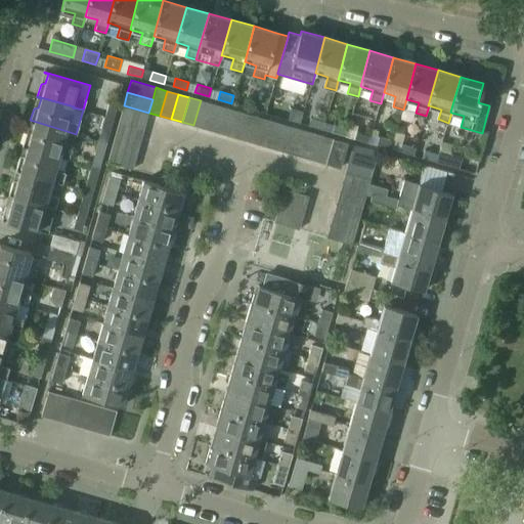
[(201,100),(193,125),(204,128),(211,103),(201,100)]
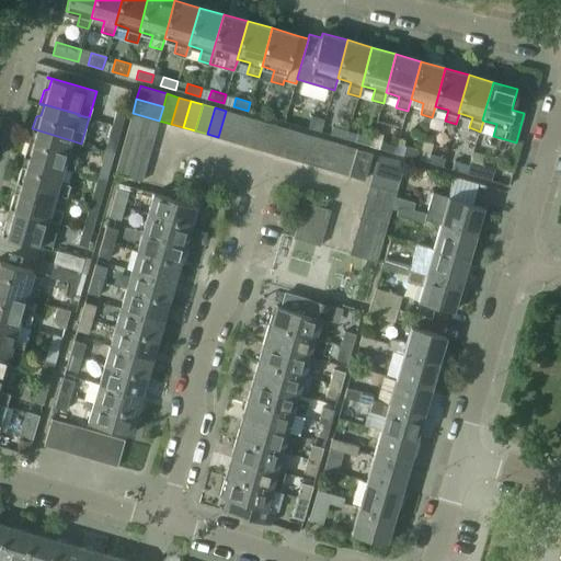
[(116,110),(113,124),(122,127),(126,113),(116,110)]
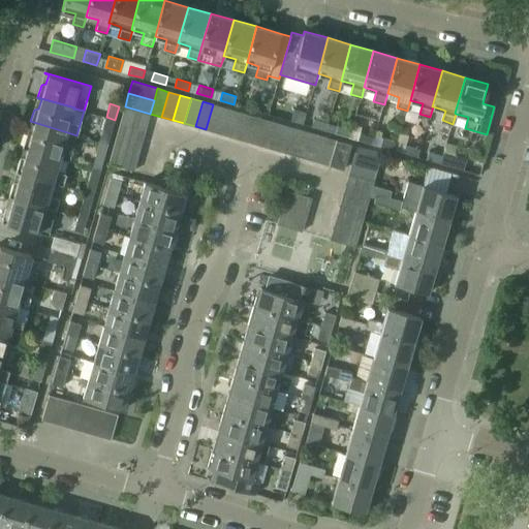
[(213,104),(206,129),(217,132),(224,107),(213,104)]
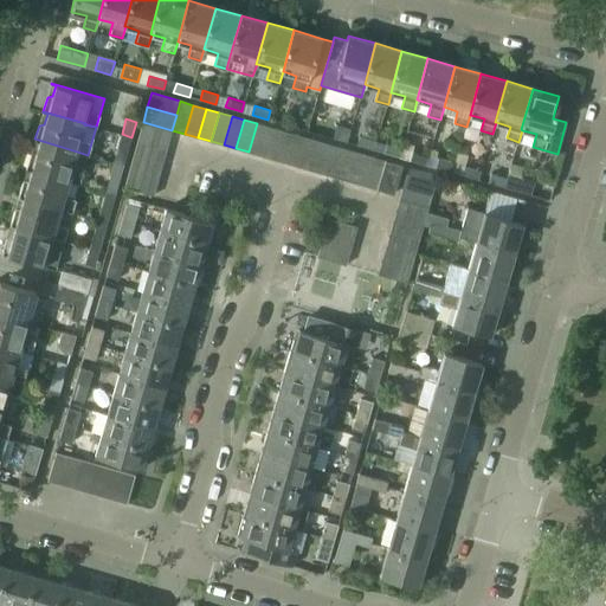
[(143,122),(140,134),(168,142),(172,130),(143,122)]
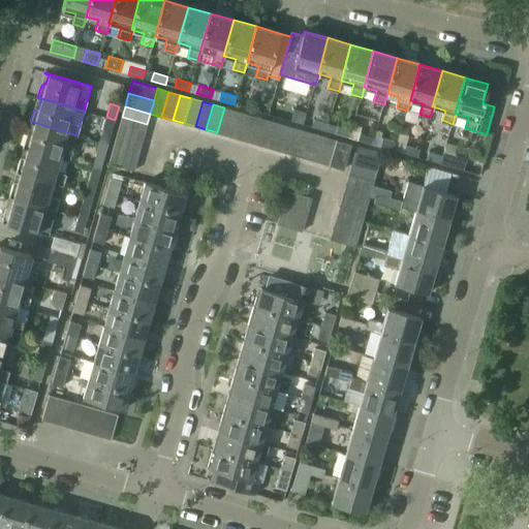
[(224,107),(217,132),(228,136),(236,111),(224,107)]
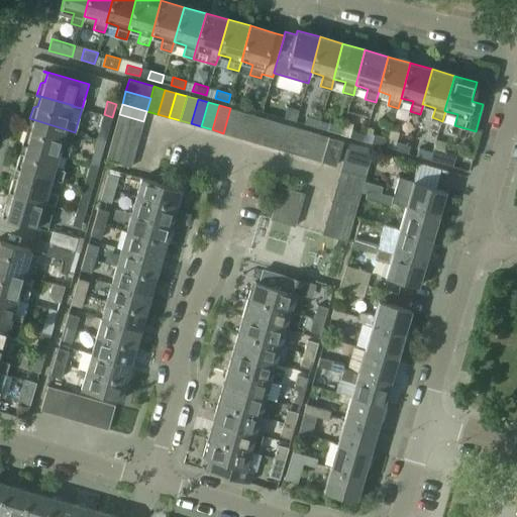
[(288,107),(285,118),(296,121),(299,111),(288,107)]
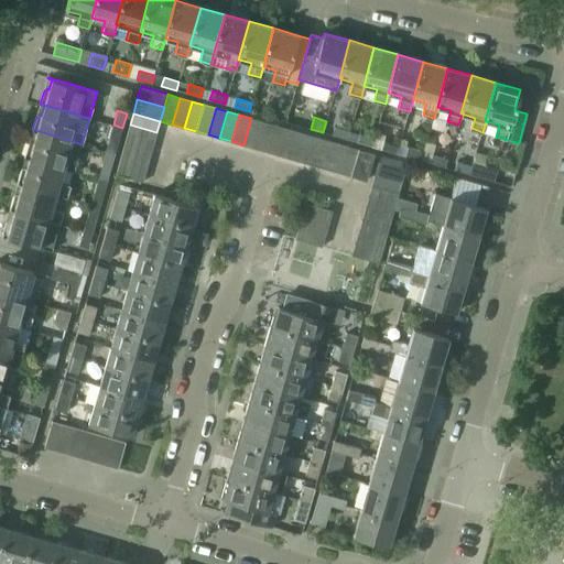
[(251,118),(243,145),(256,149),(263,121),(251,118)]
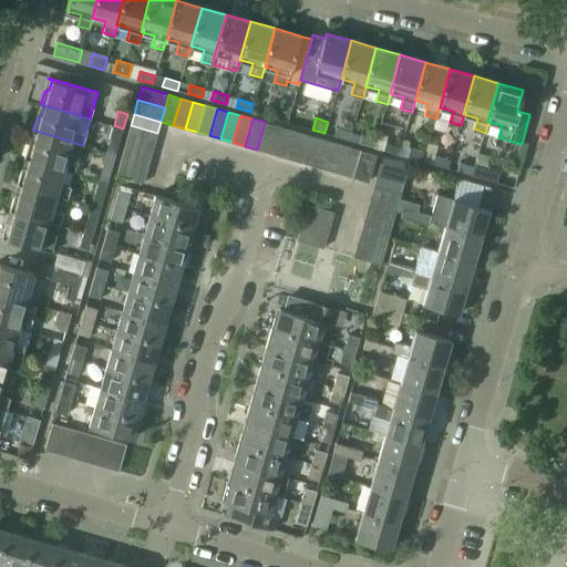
[(265,122),(257,150),(269,153),(277,126),(265,122)]
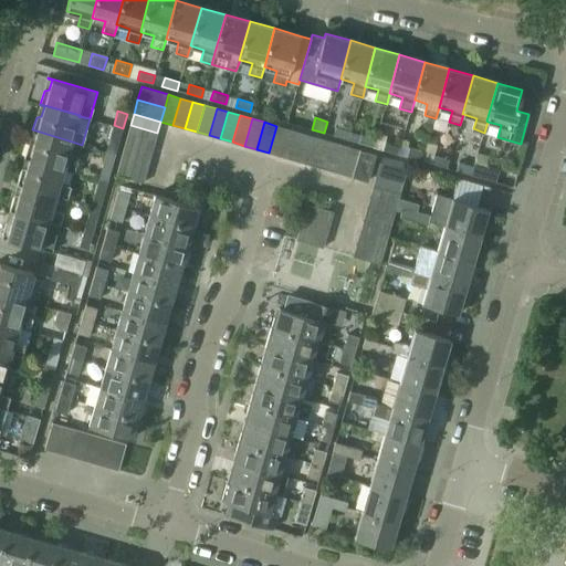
[(123,128),(114,125),(109,140),(118,144),(123,128)]
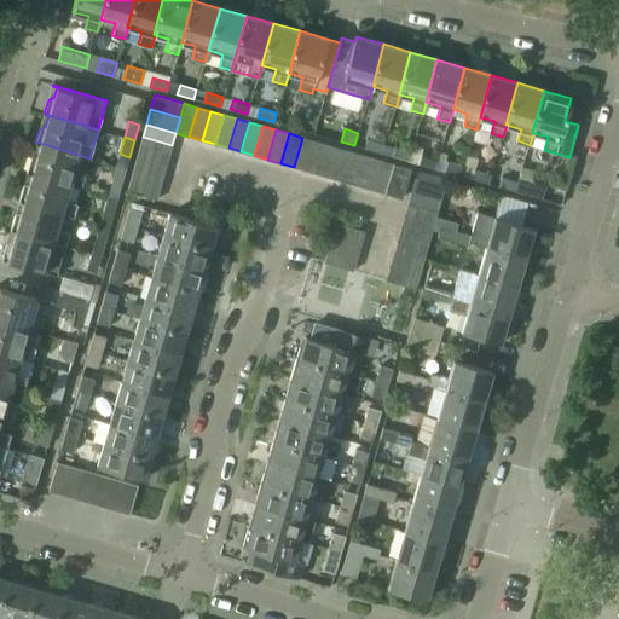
[(143,137),(139,150),(168,158),(172,145),(143,137)]
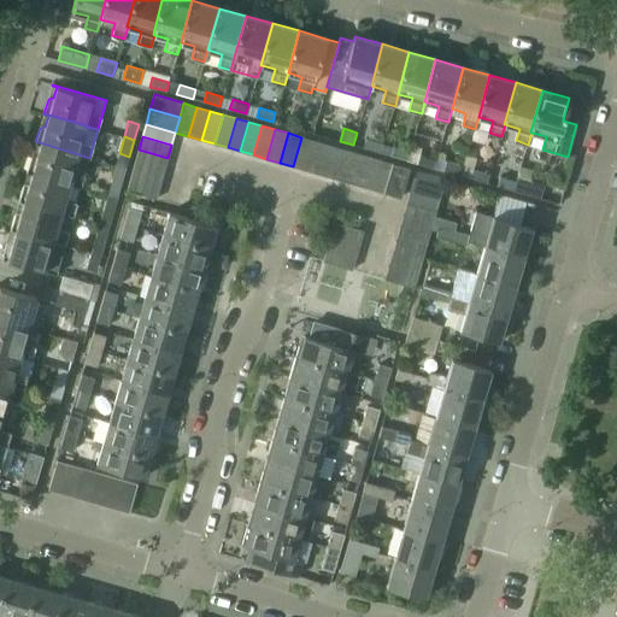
[(301,137),(293,166),(306,170),(315,141),(301,137)]
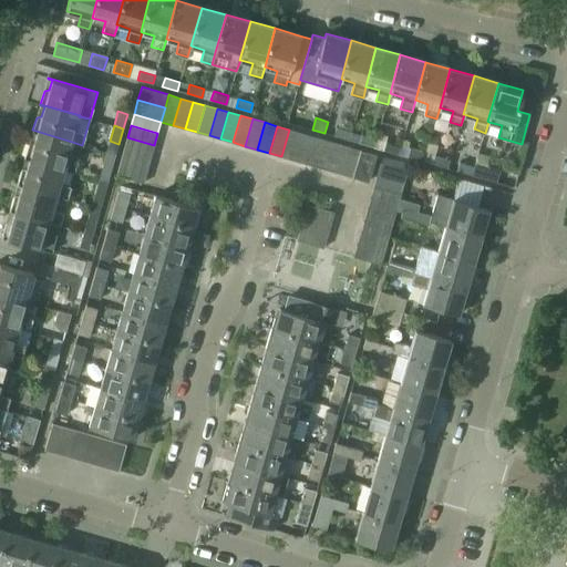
[(334,135),(349,140),(351,132),(337,127),(334,135)]
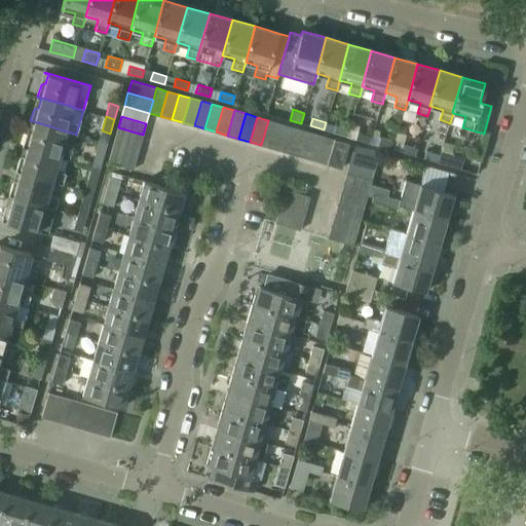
[(27,134),(24,145),(60,155),(60,156),(70,159),(73,148),(63,145),(67,132),(30,120),(30,122),(34,123),(31,133),(27,134)]
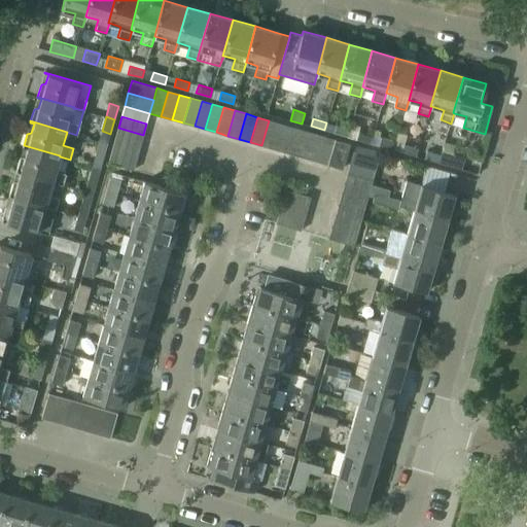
[(269,120),(261,145),(272,148),(279,124),(269,120)]
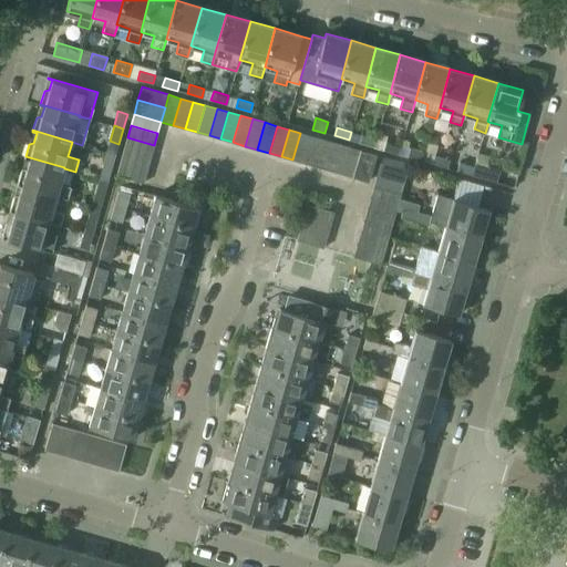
[(300,133),(292,160),(305,163),(312,136),(300,133)]
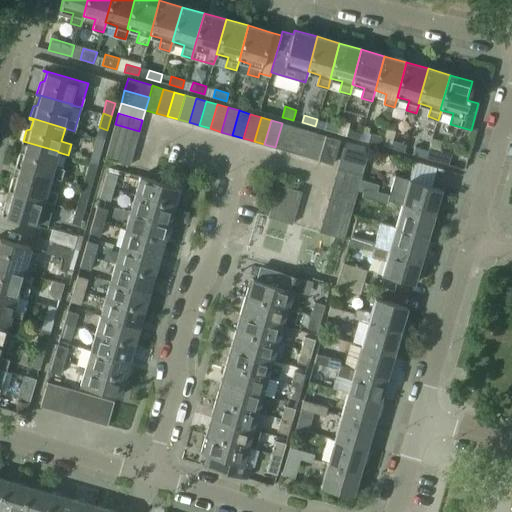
[(326,121),(324,129),(337,133),(340,125),(326,121)]
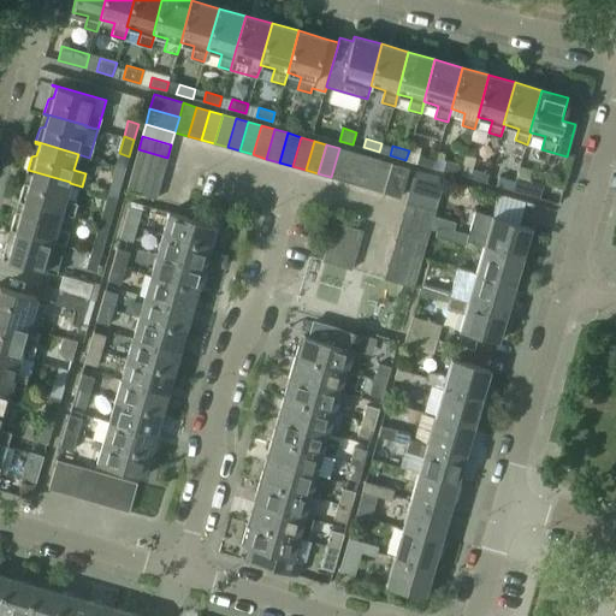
[(339,148),(331,177),(344,181),(353,152),(339,148)]
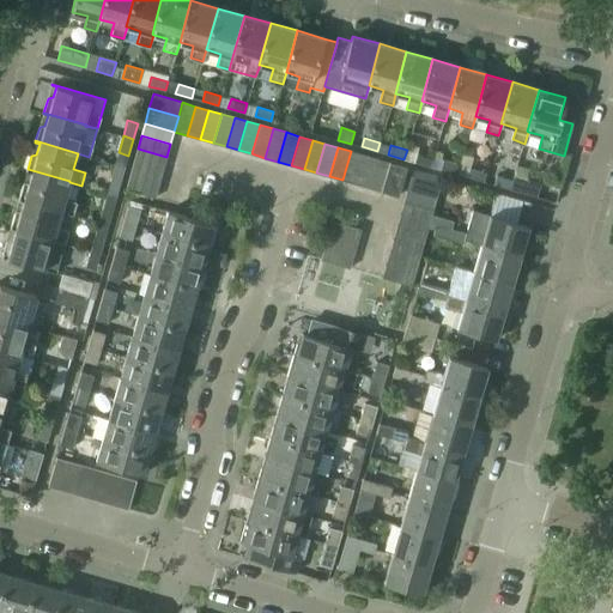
[(138,149),(134,162),(163,170),(167,157),(138,149)]
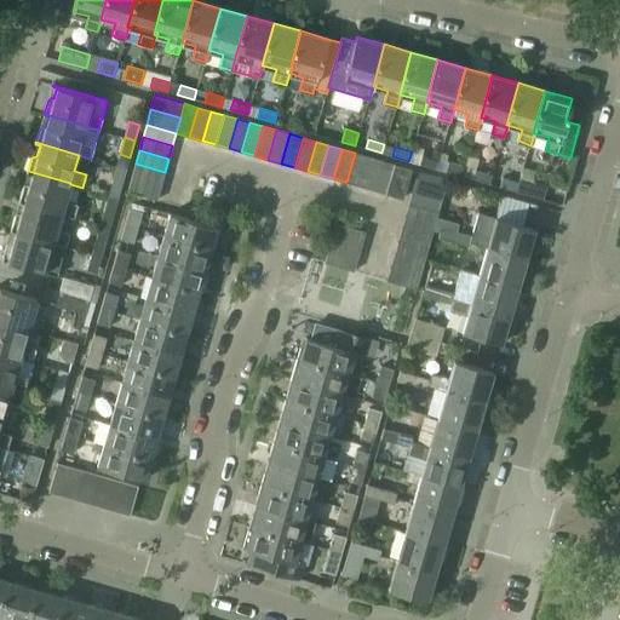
[(355,153),(346,182),(360,185),(368,156),(355,153)]
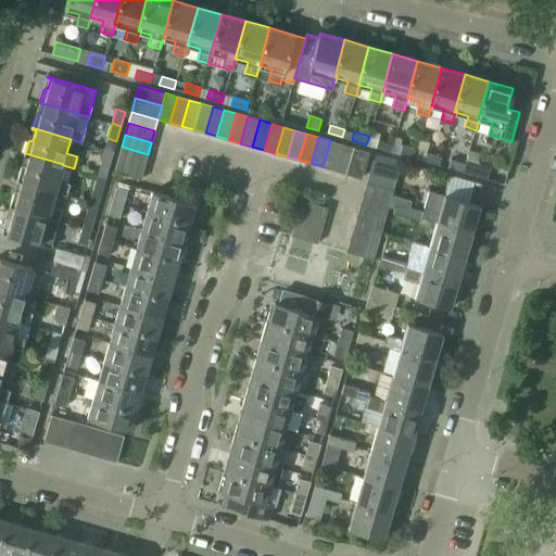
[(376,147),(391,151),(393,142),(378,138),(376,147)]
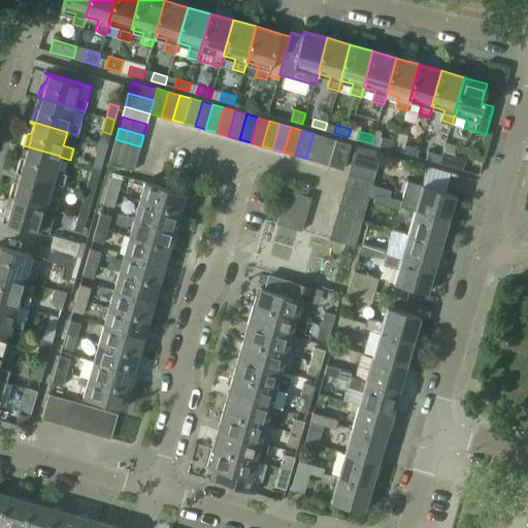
[(314,133),(306,158),(318,161),(325,136),(314,133)]
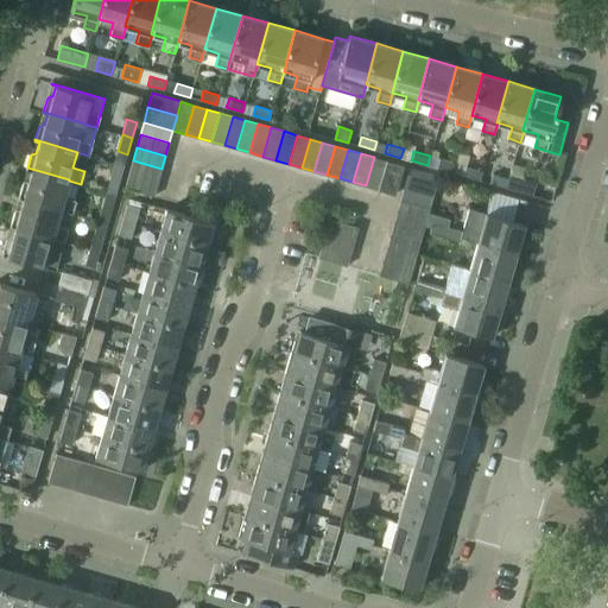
[(374,157),(366,185),(378,189),(386,160),(374,157)]
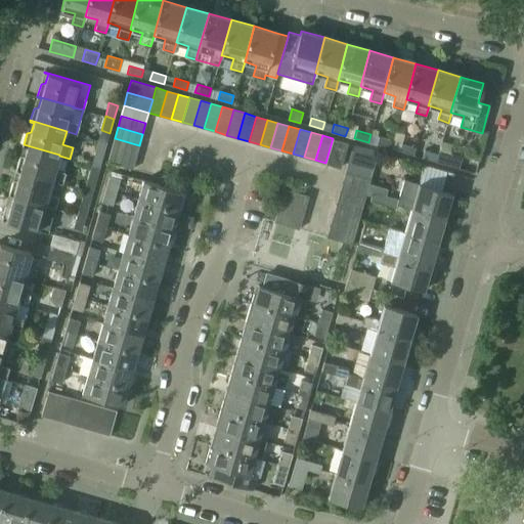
[(379,137),(377,144),(391,148),(393,141),(379,137)]
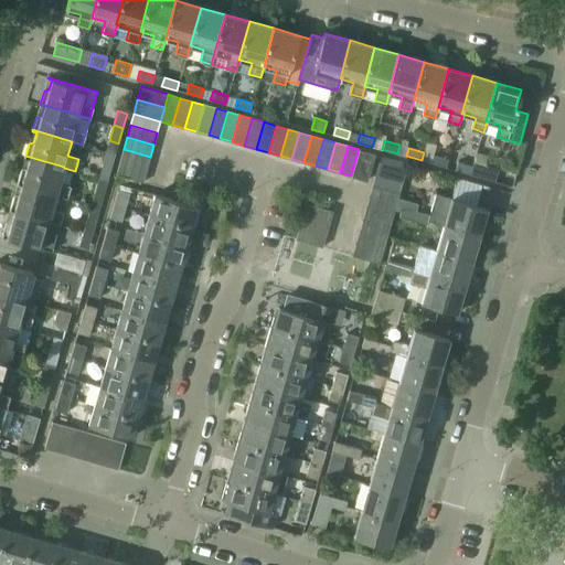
[(124,149),(120,162),(147,169),(150,157),(124,149)]
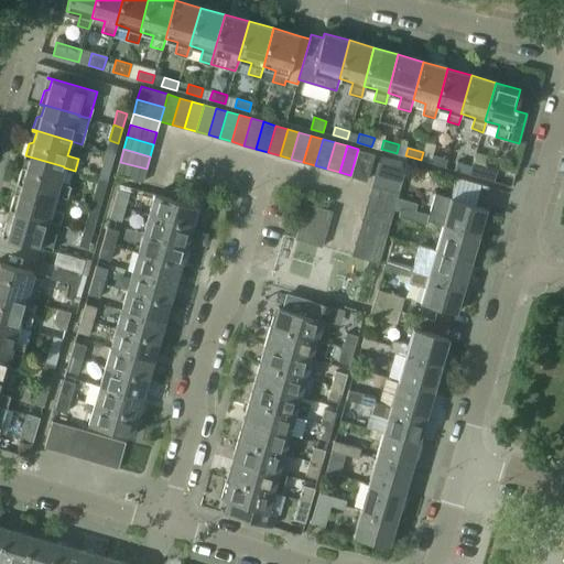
[(358,149),(350,175),(366,181),(375,153),(358,149)]
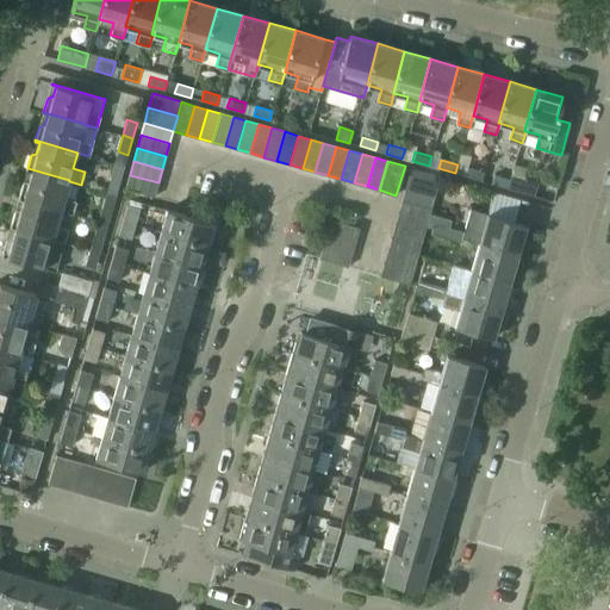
[(124,167),(114,163),(110,180),(119,182),(124,167)]
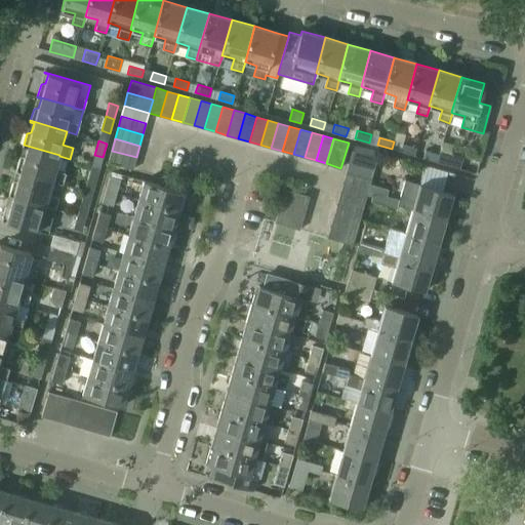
[(400,152),(414,156),(416,148),(403,144),(400,152)]
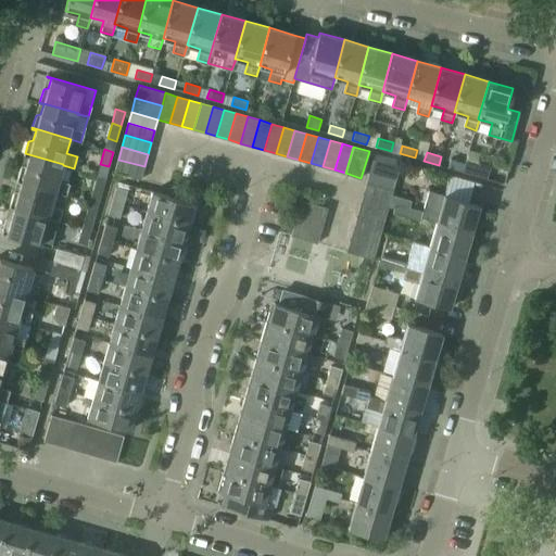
[(21,167),(17,179),(55,190),(55,191),(66,194),(71,181),(59,179),(63,165),(63,164),(25,153),(24,155),(28,156),(26,166),(21,167)]
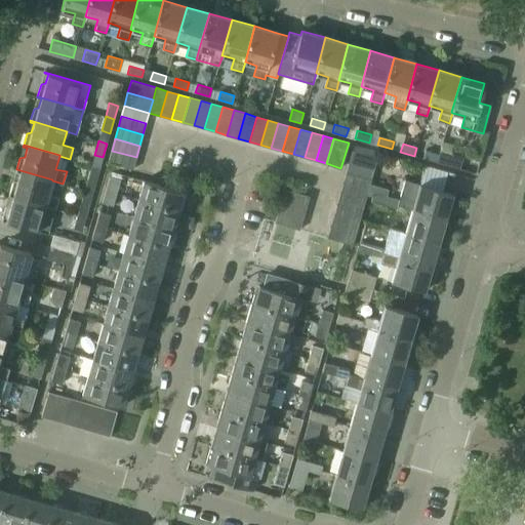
[(423,158),(437,162),(439,154),(426,150),(423,158)]
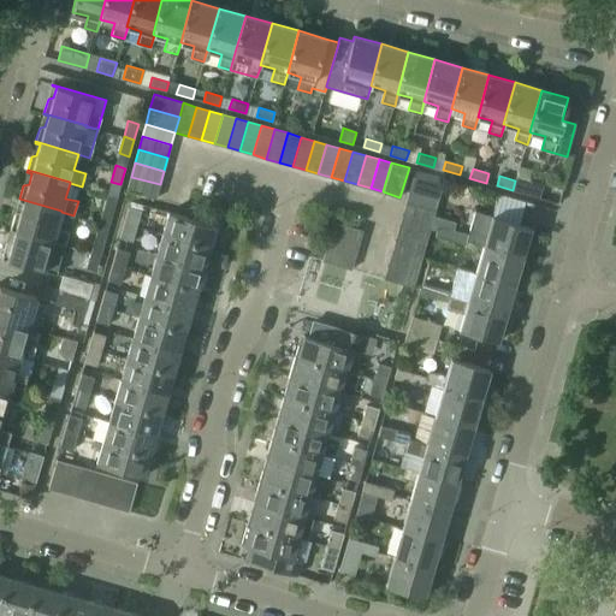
[(515,181),(513,190),(539,197),(544,184),(516,176),(515,181)]
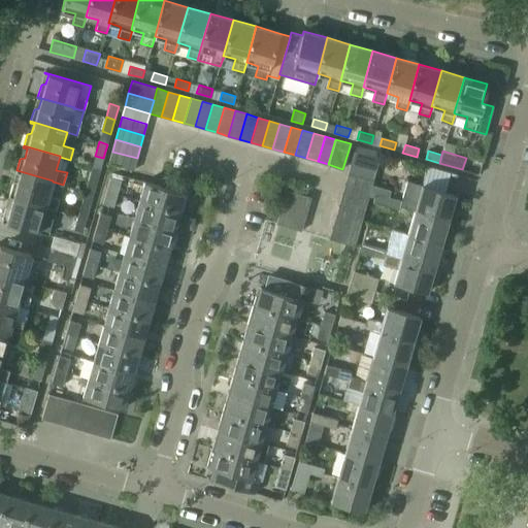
[(137,158),(112,152),(108,163),(134,170),(137,158)]
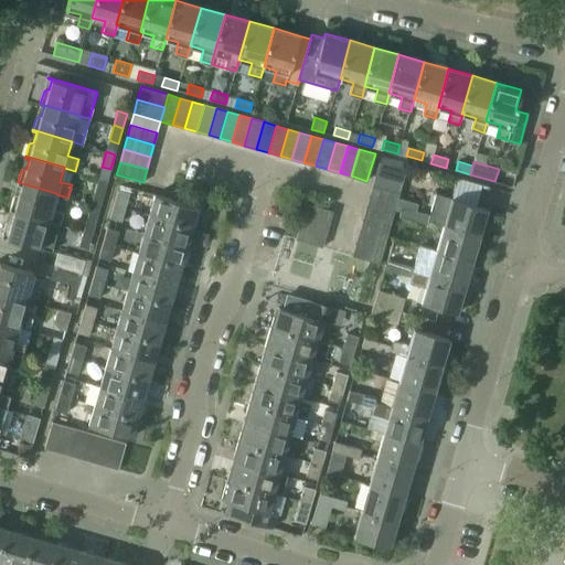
[(380,162),(373,185),(400,193),(406,170),(380,162)]
